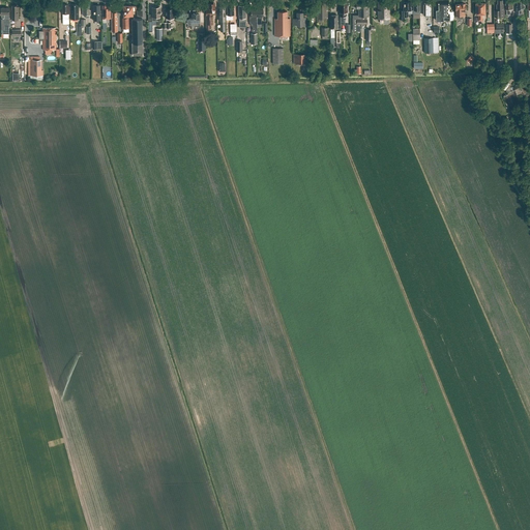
[(423,4),(423,16),(433,16),(433,4),(432,4),(432,0),(423,0),(423,4)]
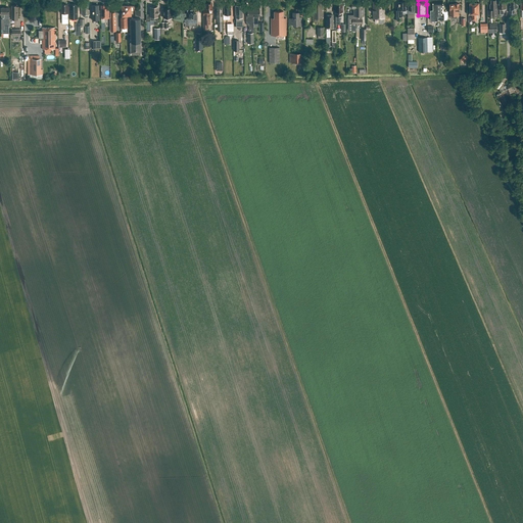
[(498,10),(497,10),(497,4),(496,4),(496,0),(495,0),(494,0),(492,0),(491,0),(491,7),(490,7),(490,17),(498,17),(498,10)]
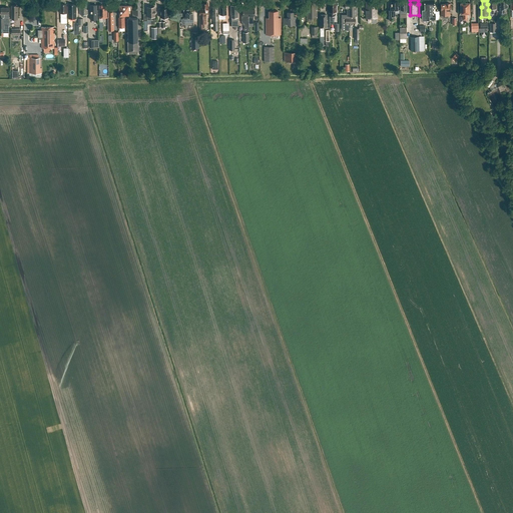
[(373,2),(366,2),(366,18),(377,18),(377,4),(374,4),(373,2)]
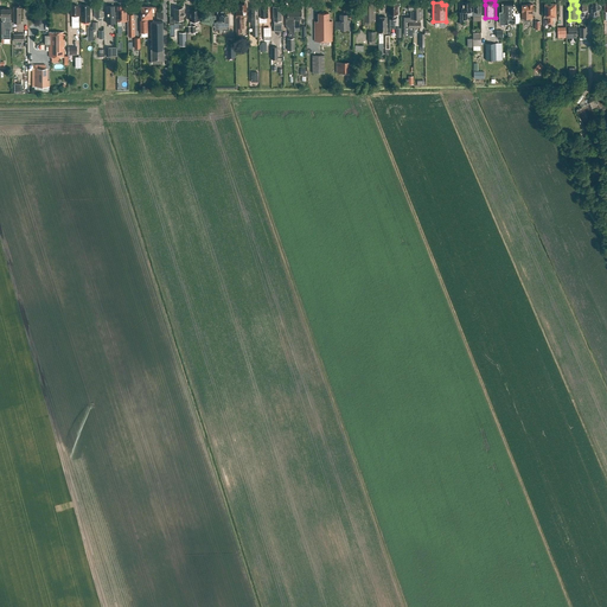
[(471,11),(471,8),(470,2),(468,2),(467,2),(466,2),(462,2),(462,7),(461,7),(461,12),(455,12),(457,23),(462,23),(462,19),(466,19),(466,12),(471,12),(471,11)]
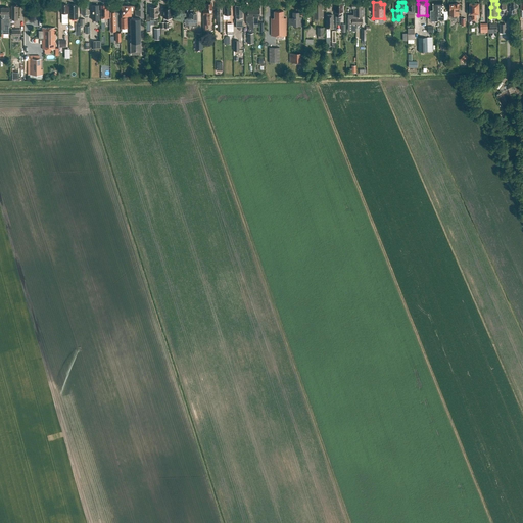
[(211,13),(212,12),(212,11),(211,10),(211,4),(209,4),(208,3),(207,3),(207,4),(205,4),(205,9),(203,9),(203,34),(206,34),(206,24),(209,24),(209,14),(211,14),(211,13)]
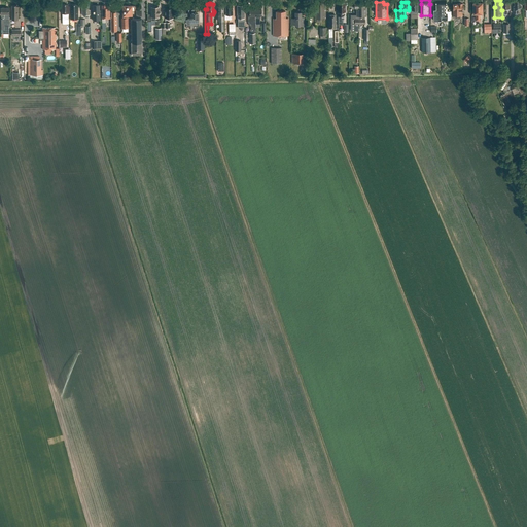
[(316,7),(315,7),(315,19),(317,19),(317,21),(320,21),(320,19),(325,19),(325,5),(323,5),(323,3),(316,3),(316,7)]
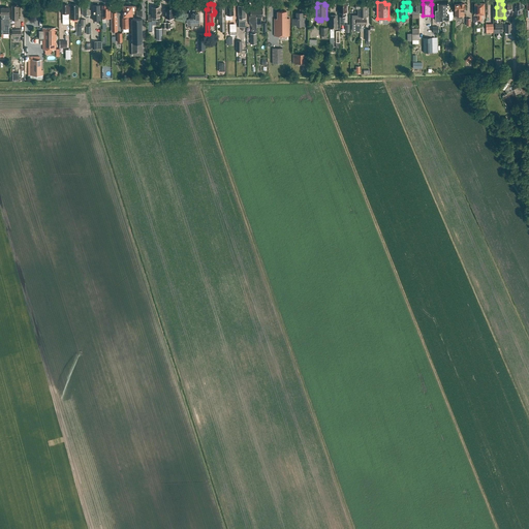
[(464,16),(464,11),(464,4),(463,4),(462,3),(461,3),(460,4),(459,4),(455,4),(455,16),(456,16),(456,19),(462,19),(462,16),(464,16)]
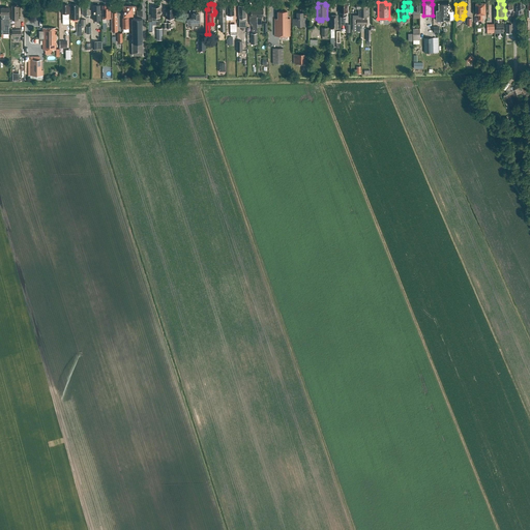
[(477,4),(476,4),(476,15),(478,15),(478,21),(482,21),(482,16),(483,16),(483,15),(484,15),(484,3),(483,3),(482,3),(481,3),(479,3),(478,3),(477,3),(477,4)]
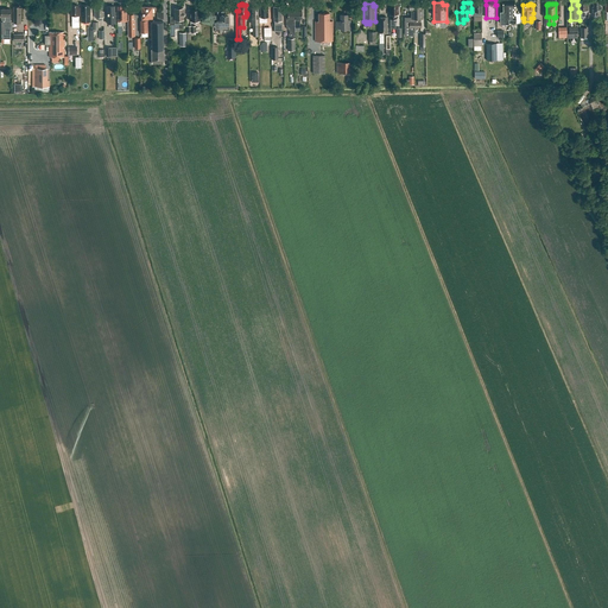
[(82,18),(81,18),(81,19),(81,20),(83,20),(83,19),(90,19),(90,11),(89,11),(89,5),(81,6),(82,18)]
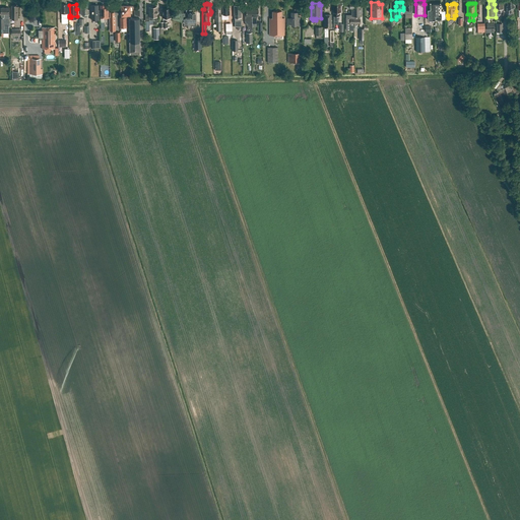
[(121,15),(121,17),(120,18),(120,28),(126,28),(126,17),(126,15),(130,15),(130,11),(132,11),(133,9),(133,7),(132,6),(130,6),(130,5),(129,5),(128,5),(126,5),(125,5),(121,5),(121,15)]
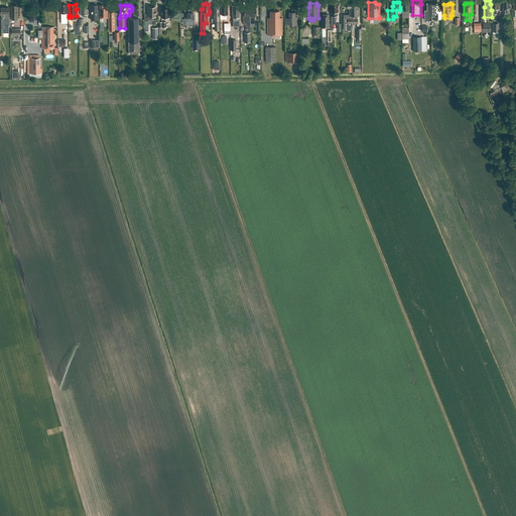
[(1,14),(4,14),(4,18),(0,18),(0,28),(1,28),(1,33),(9,33),(9,26),(10,26),(10,21),(9,21),(9,14),(9,8),(1,8),(1,14)]
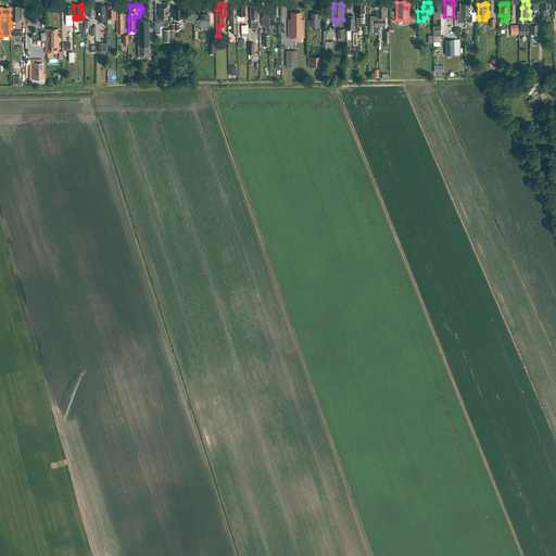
[(196,22),(196,24),(202,24),(209,24),(209,22),(209,20),(209,15),(205,15),(205,10),(201,10),(201,9),(200,9),(199,9),(198,9),(197,9),(196,9),(196,20),(196,22)]
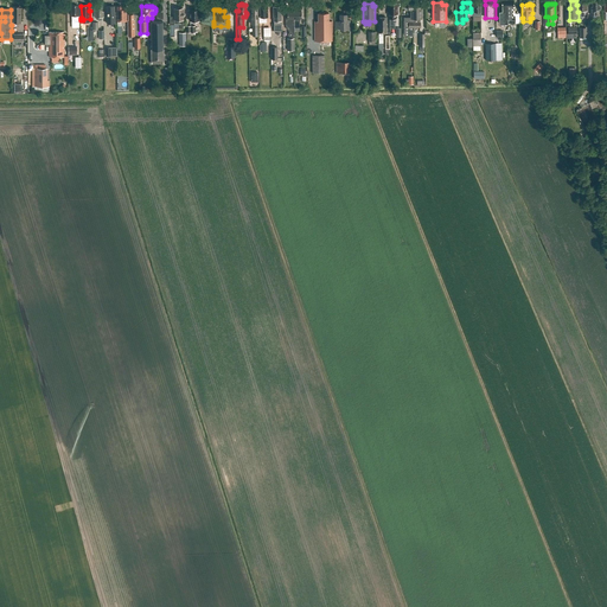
[(328,13),(318,13),(318,21),(314,21),(314,42),(332,42),(332,21),(328,21),(328,13)]
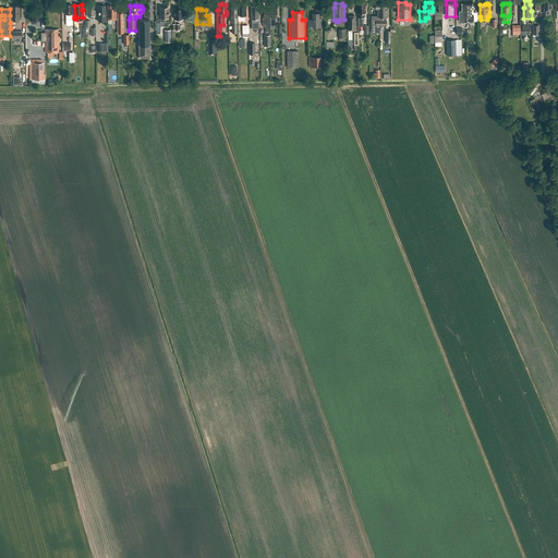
[(313,20),(308,20),(308,26),(313,26),(313,27),(322,27),(322,19),(319,19),(319,13),(313,13),(313,20)]
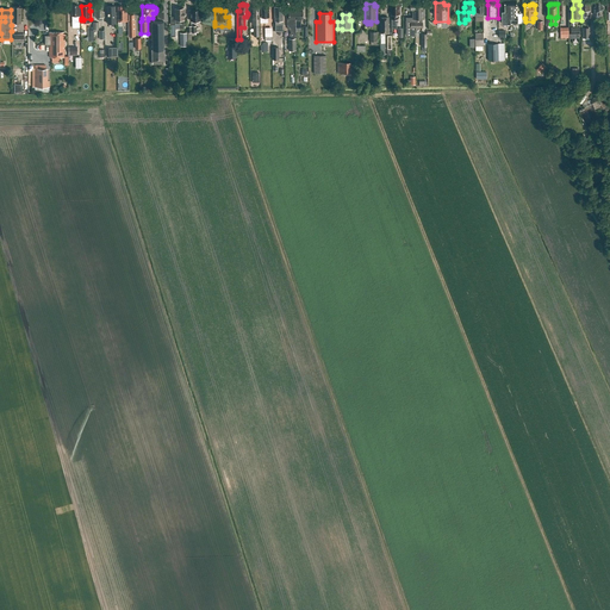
[(153,50),(151,50),(153,64),(165,64),(165,49),(163,49),(163,22),(151,22),(153,50)]
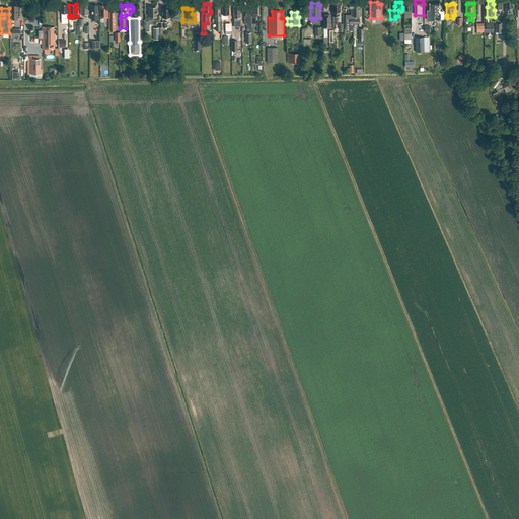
[(167,22),(159,22),(159,33),(163,33),(162,30),(166,30),(166,27),(169,27),(169,23),(167,23),(167,22)]
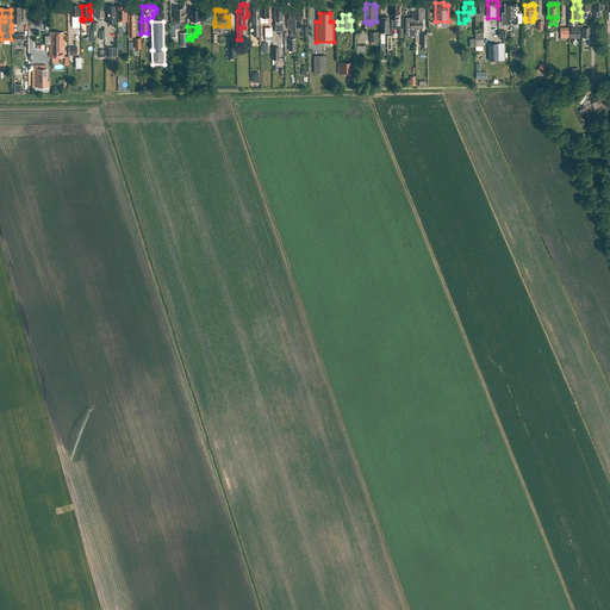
[(64,32),(49,32),(49,57),(64,57),(64,32)]
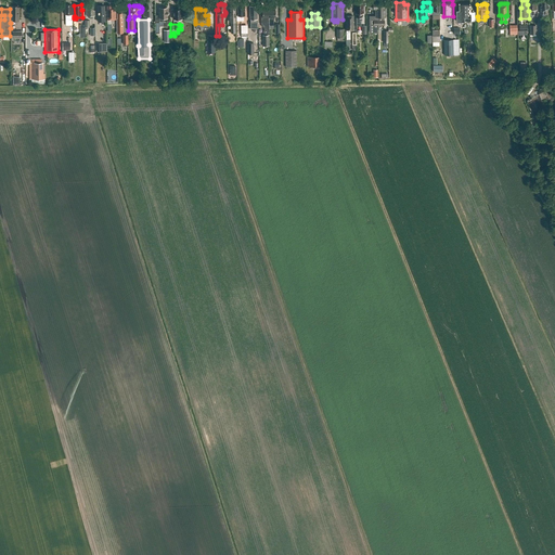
[(459,40),(443,40),(443,55),(460,55),(459,40)]
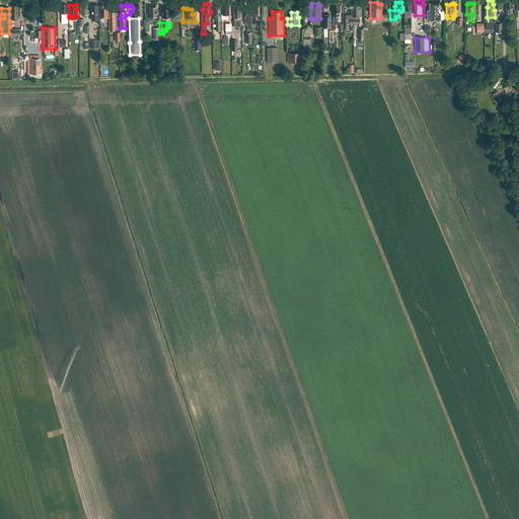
[(277,63),(277,48),(267,48),(267,63),(277,63)]
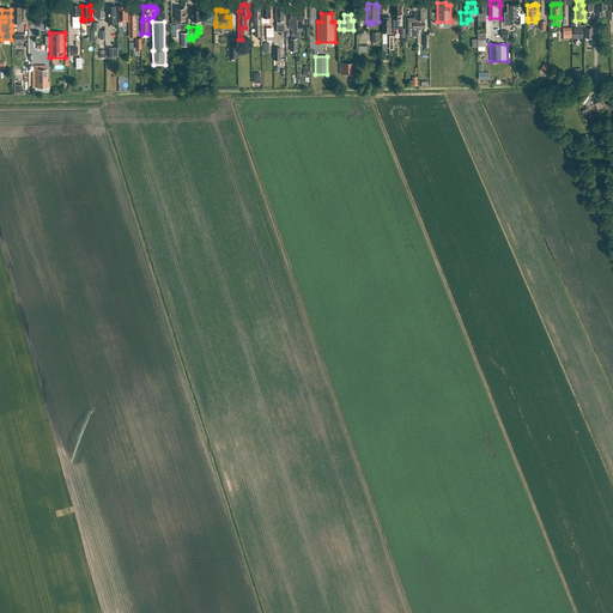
[(354,79),(354,62),(339,62),(339,79),(354,79)]
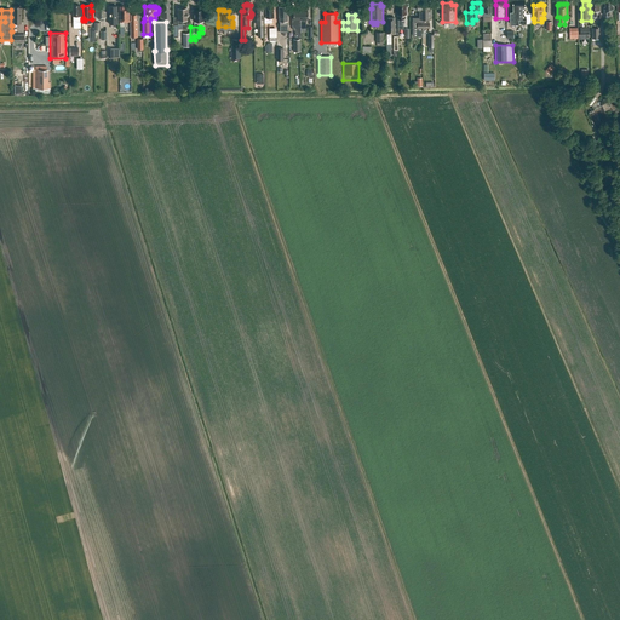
[(550,63),(544,69),(549,73),(554,67),(550,63)]
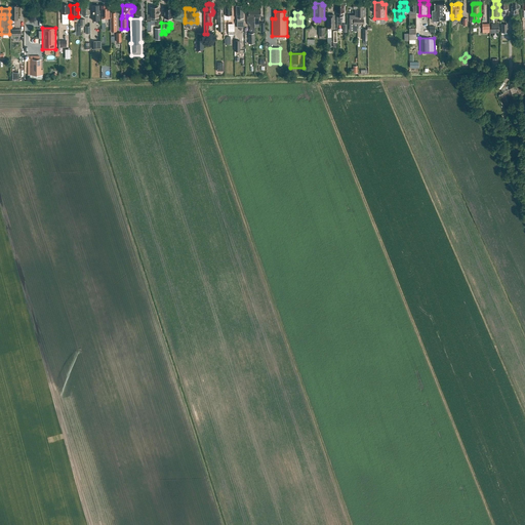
[(41,59),(39,59),(39,56),(30,56),(31,80),(43,80),(43,70),(41,70),(41,59)]
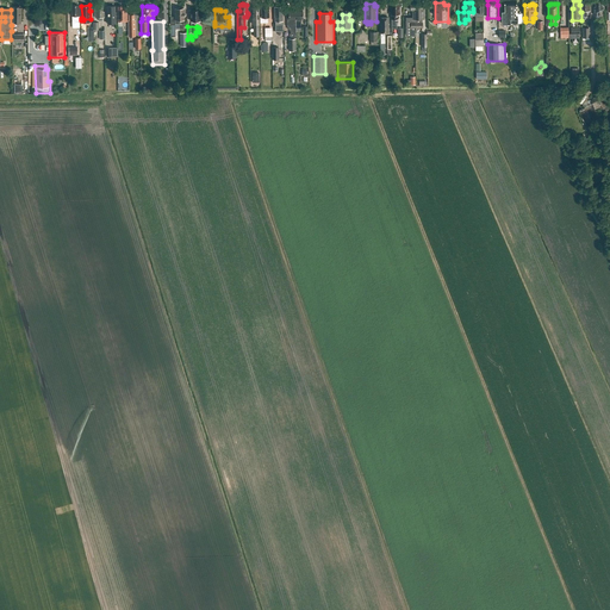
[(591,100),(593,104),(579,110),(592,136),(597,134),(592,123),(590,118),(598,114),(597,111),(605,106),(608,111),(609,110),(609,106),(609,104),(608,105),(602,94),(593,98),(595,99),(591,100)]
